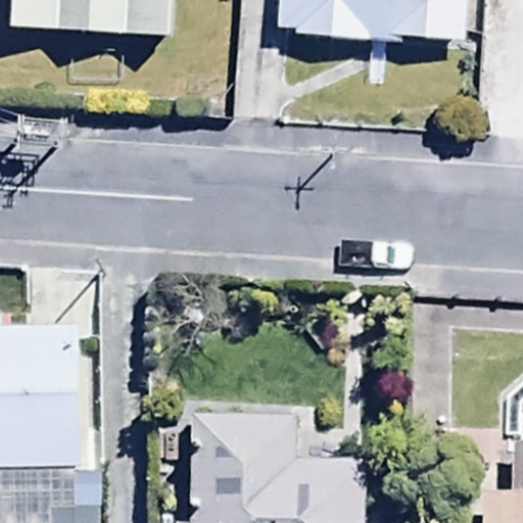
[(12,0),(10,50),(174,59),(176,0),(12,0)]
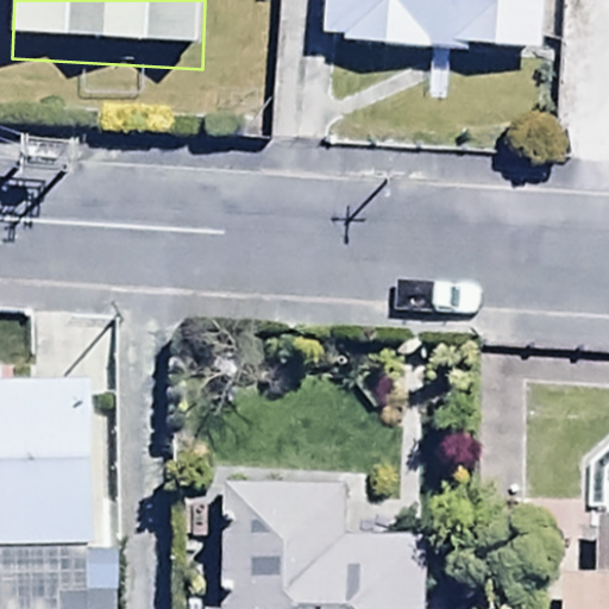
[(343,66),(545,74),(547,0),(328,0),(327,51),(344,51),(343,66)]
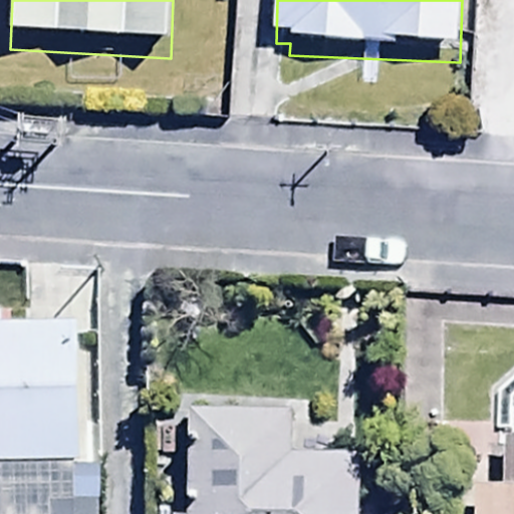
[(100,513),(100,480),(86,480),(86,342),(4,342),(4,321),(0,321),(0,513),(100,513)]
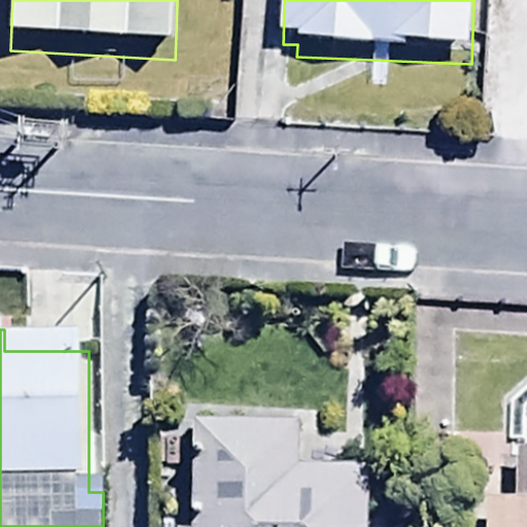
[(369,526),(370,484),(301,482),(302,440),(195,437),(192,526),(369,526)]
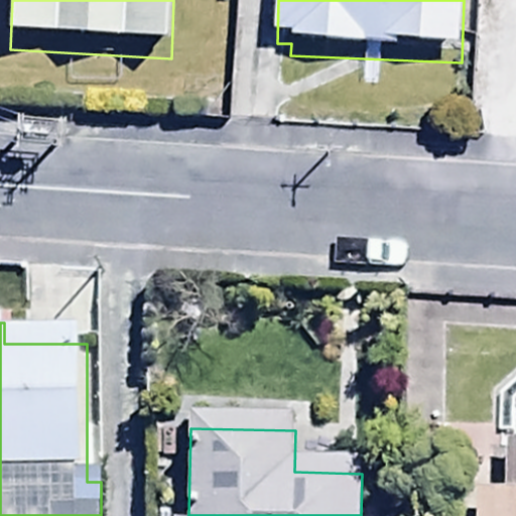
[(477,508),(476,515),(515,515),(515,461),(506,461),(505,508),(477,508)]
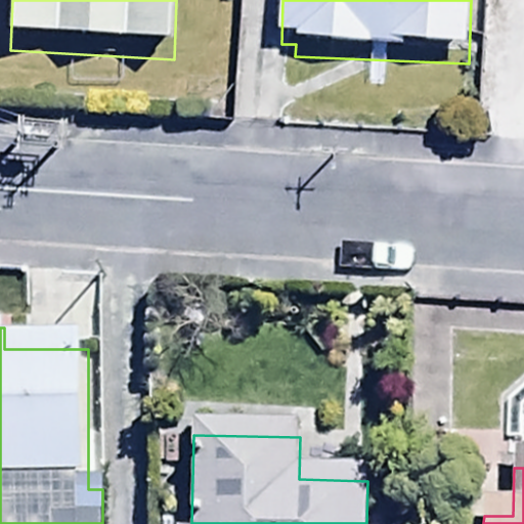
All buildings are outlined.
